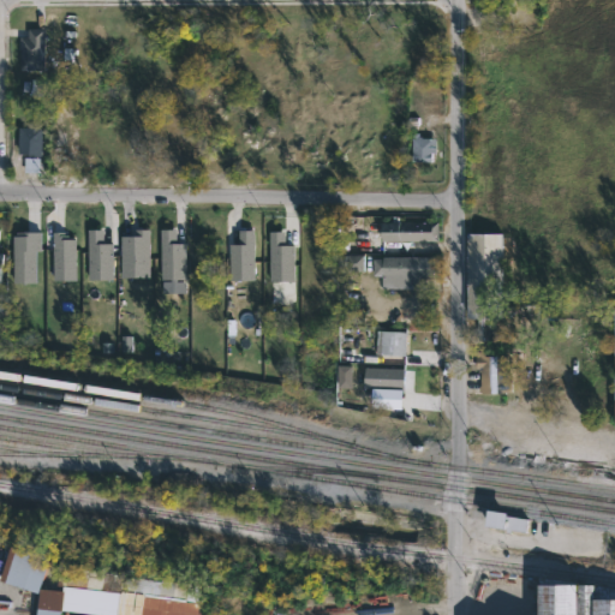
[(60,63),(22,64),(22,41),(60,40),(60,63)]
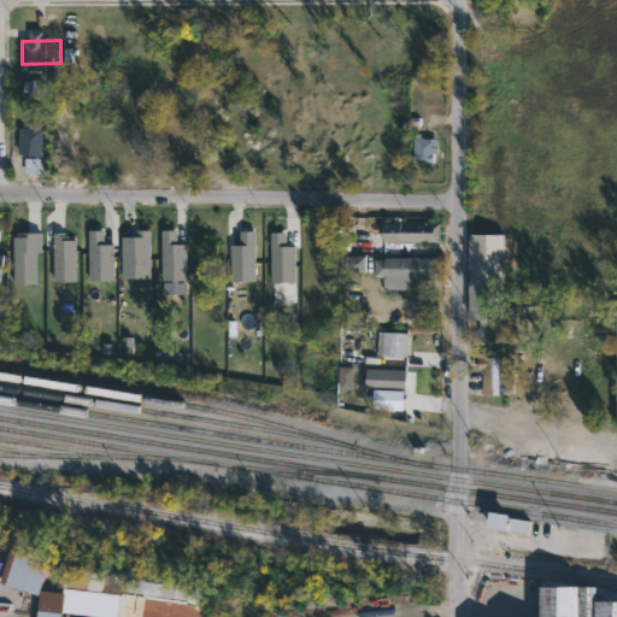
[(41,129),(40,158),(25,158),(25,152),(16,152),(17,128),(41,129)]
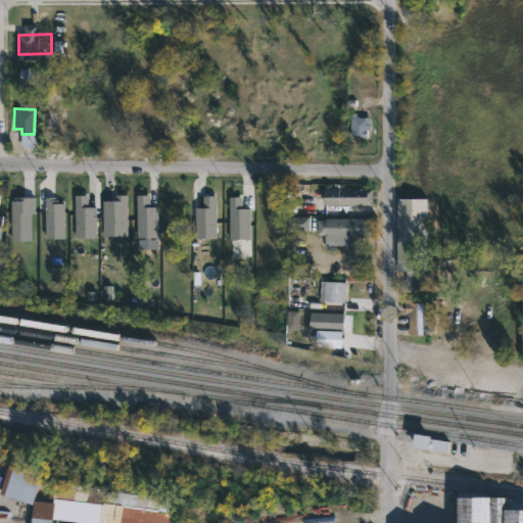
[(370,117),(370,130),(366,130),(366,138),(349,138),(349,117),(370,117)]
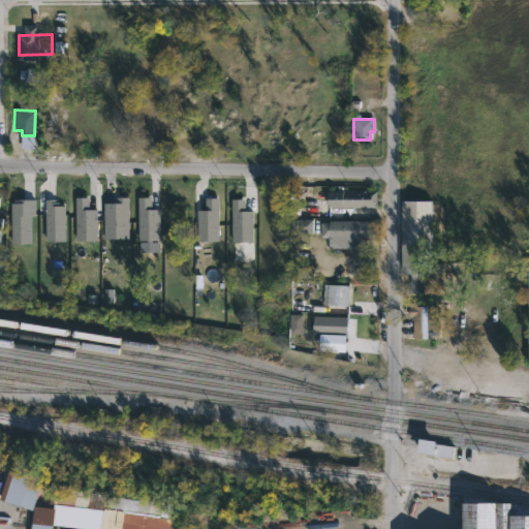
[(374,207),(327,207),(327,191),(374,191),(374,207)]
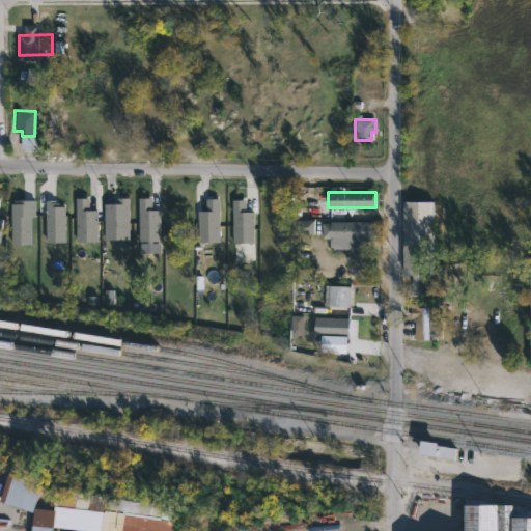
[(96,241),(76,241),(75,197),(88,197),(88,210),(96,210),(96,241)]
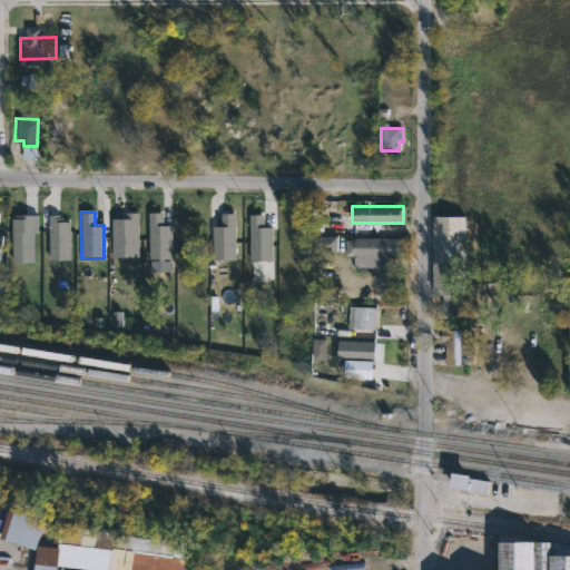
[(137,256),(137,212),(124,212),(125,218),(110,218),(111,257),(137,256)]
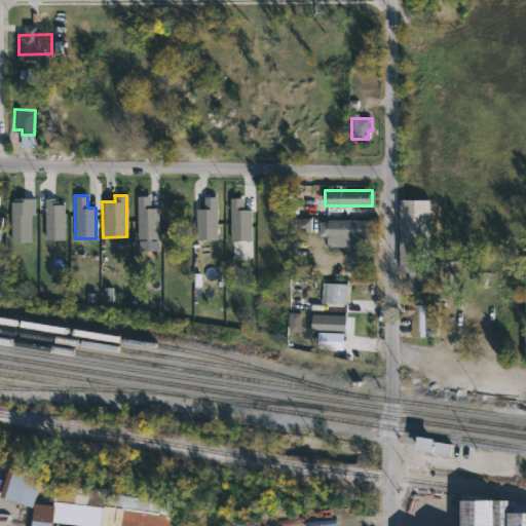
[(137,195),(137,238),(146,238),(146,240),(138,240),(138,252),(157,251),(157,240),(150,240),(150,238),(159,238),(158,208),(150,208),(150,195),(137,195)]
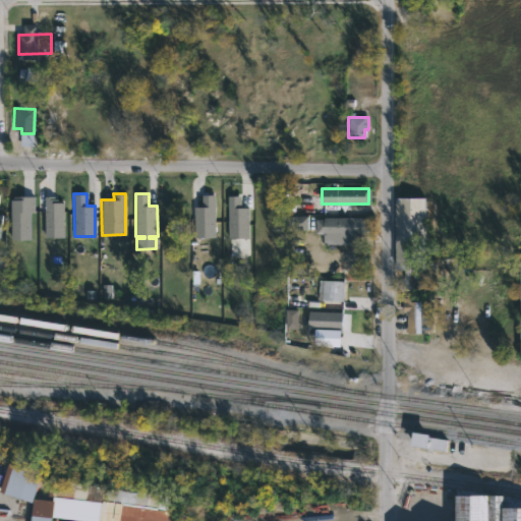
[(201,194),(215,194),(215,237),(193,237),(193,207),(203,207),(201,194)]
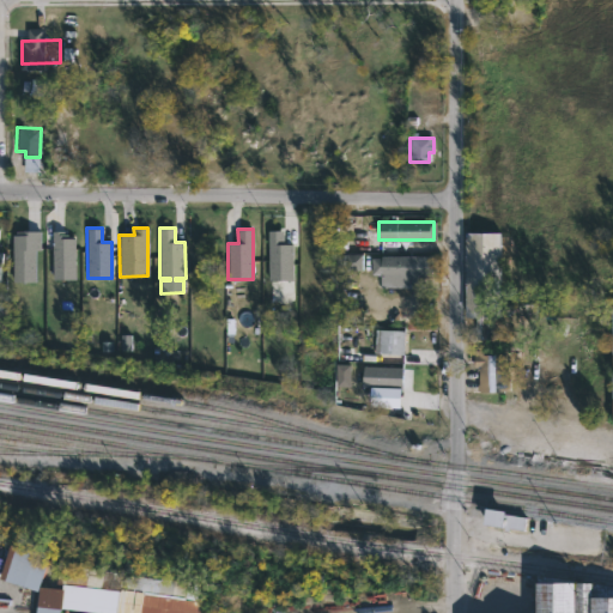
[(268,231),(269,301),(281,304),(291,302),(293,301),(292,244),(283,244),(281,230),(268,231)]
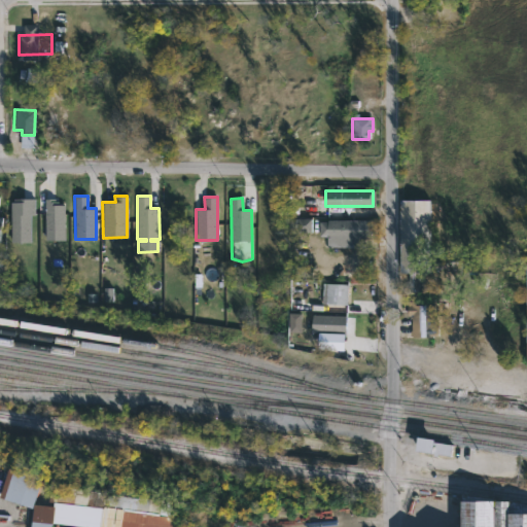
[(10,243),(10,202),(13,202),(13,199),(34,199),(34,214),(30,214),(30,243),(10,243)]
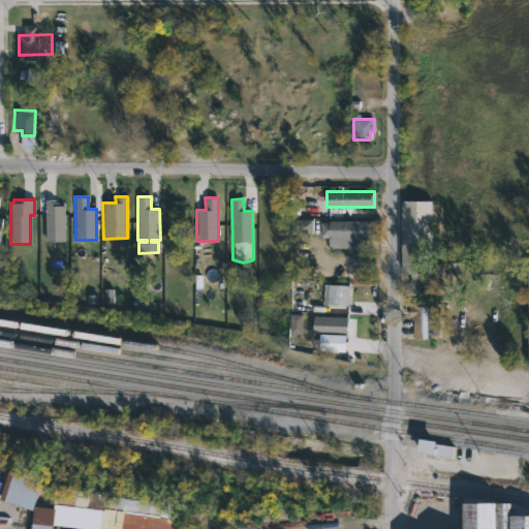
[(44,199),(55,199),(55,206),(64,206),(65,242),(44,242),(44,199)]
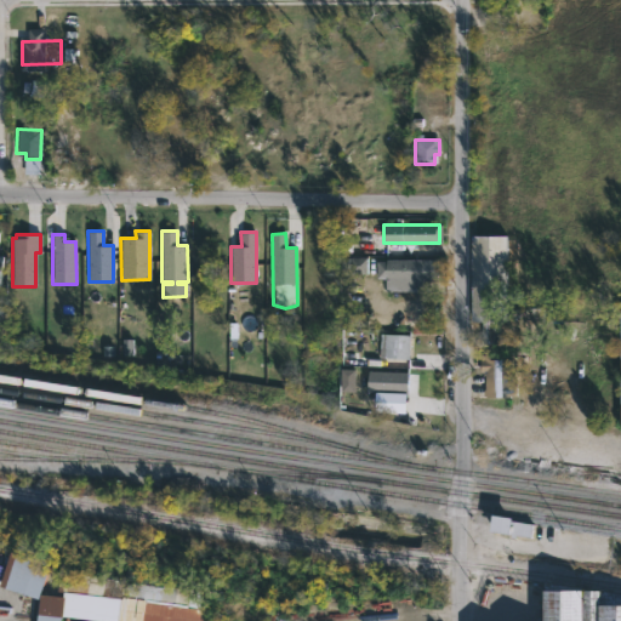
[(505,237),(507,308),(525,308),(525,320),(507,320),(508,345),(482,346),(480,324),(471,323),(471,237),(505,237)]
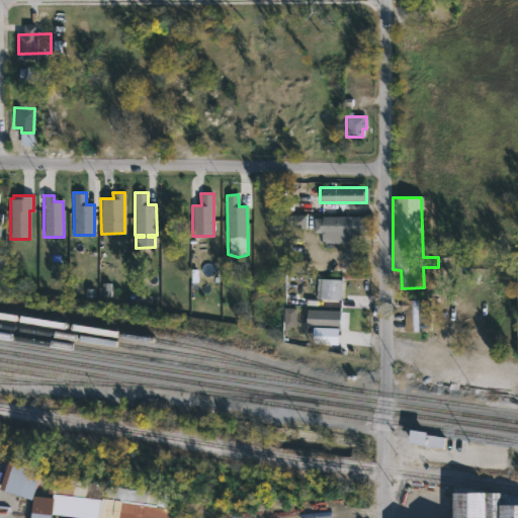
[(359,217),(359,222),(364,223),(363,230),(359,230),(359,235),(352,234),(351,244),(321,243),(322,231),(313,232),(314,219),(321,219),(321,217),(359,217)]
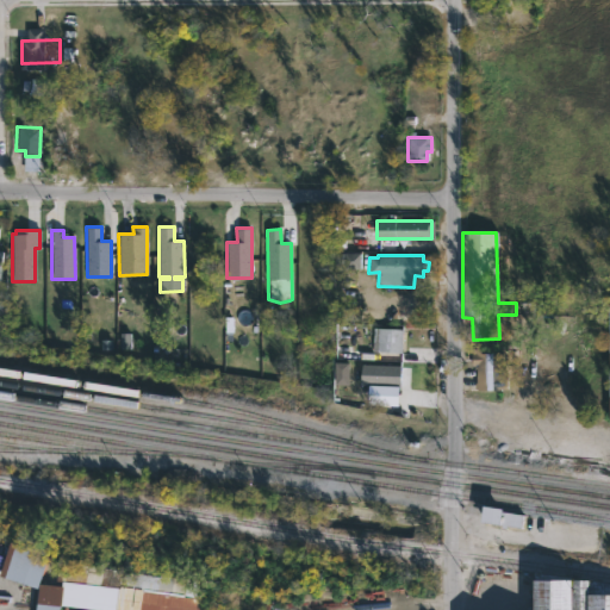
[(402,353),(378,353),(379,329),(403,330),(402,353)]
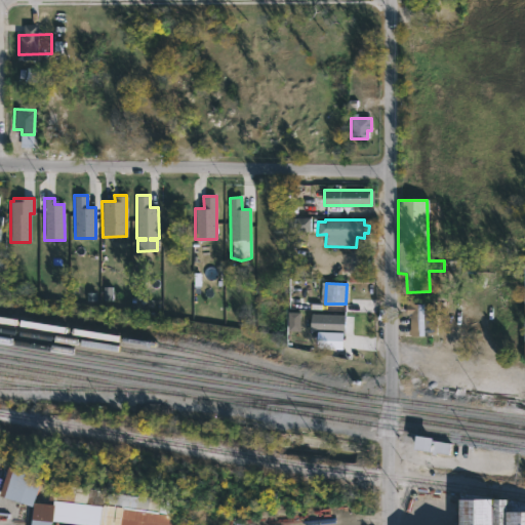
[(428,299),(428,304),(432,304),(432,323),(436,323),(436,333),(407,335),(407,319),(410,319),(410,311),(405,311),(405,299),(428,299)]
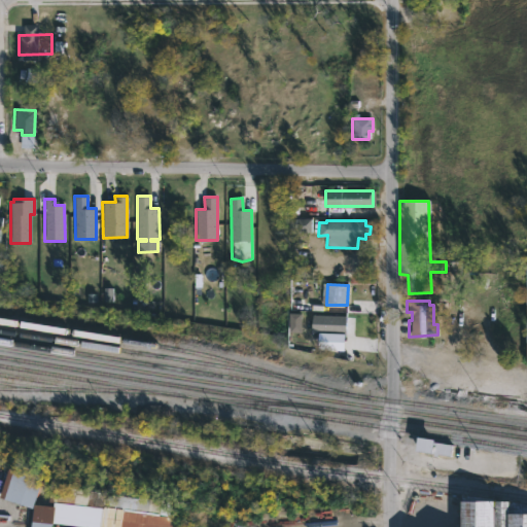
[(346,325),(346,335),(312,334),(312,315),(346,316),(346,325)]
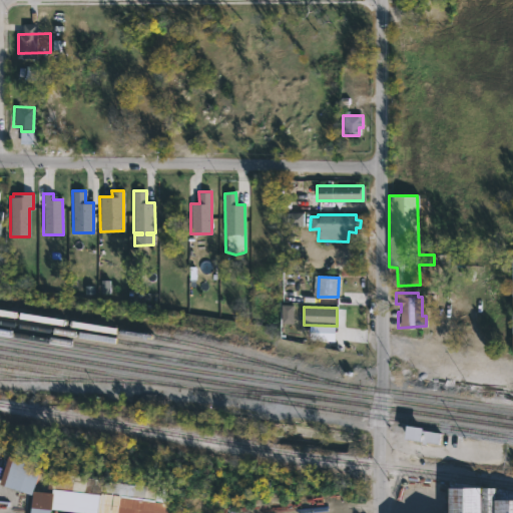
[(38,467),(29,494),(0,484),(0,473),(6,454),(39,465),(38,467)]
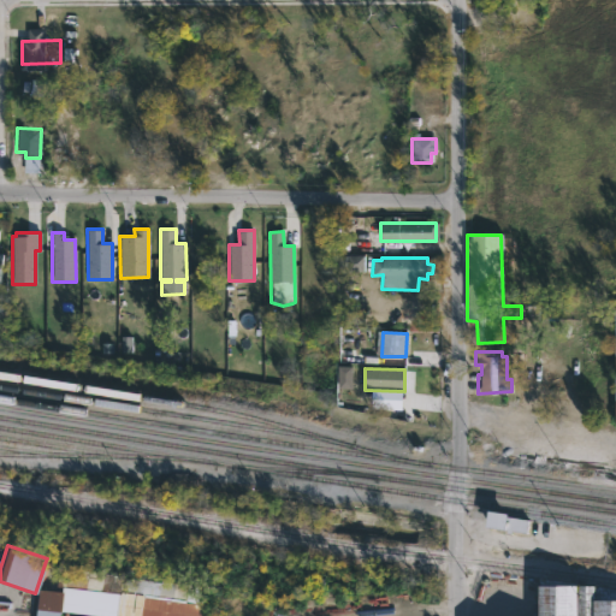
[(196,586),(195,603),(199,603),(199,611),(199,615),(106,615),(59,609),(55,615),(33,615),(37,588),(61,591),(61,590),(60,590),(63,567),(196,586)]
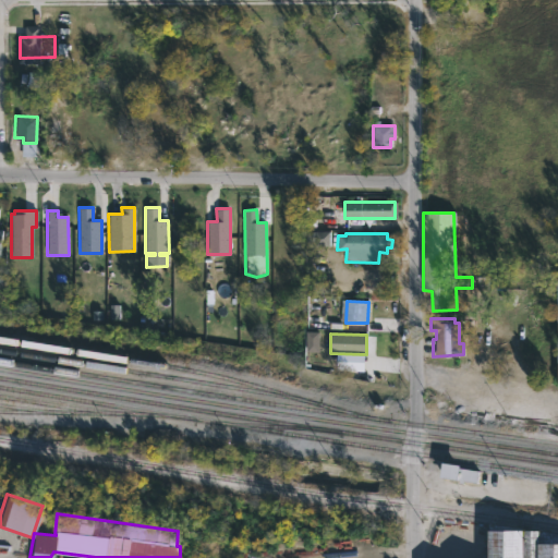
[(557,532),(557,557),(487,557),(487,529),(538,530),(557,532)]
